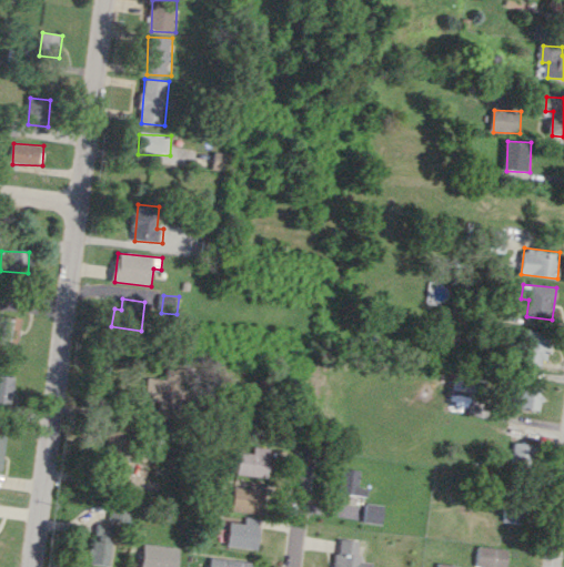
[(0,342),(20,343),(22,317),(0,316),(0,342)]
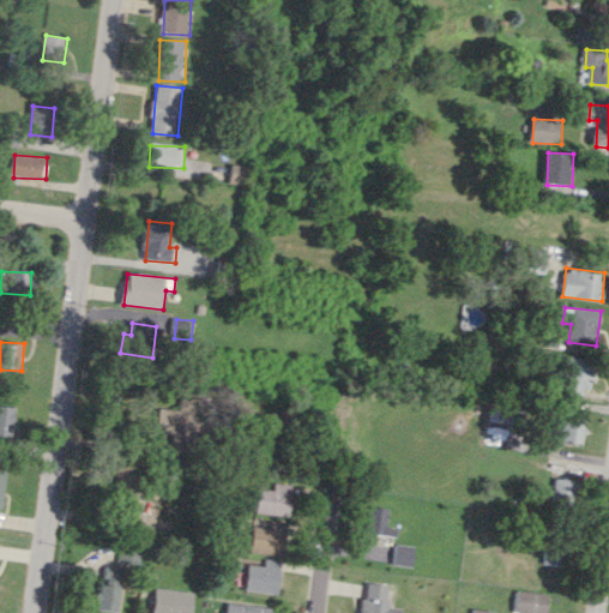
[(561,395),(586,400),(594,361),(567,356),(561,395)]
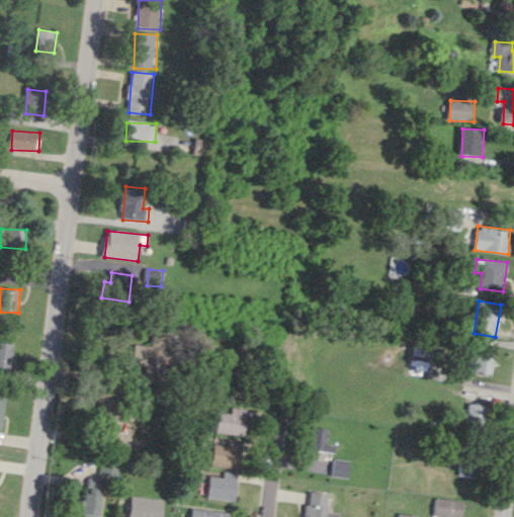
[(135,365),(150,365),(150,371),(164,371),(165,338),(153,338),(153,346),(135,345),(135,365)]
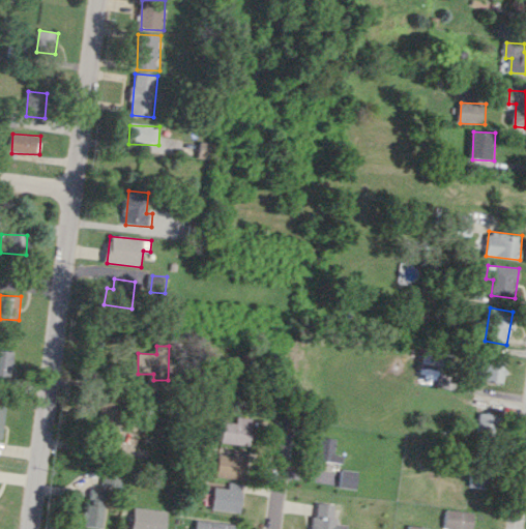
[(13,351),(0,350),(0,376),(12,377),(13,351)]
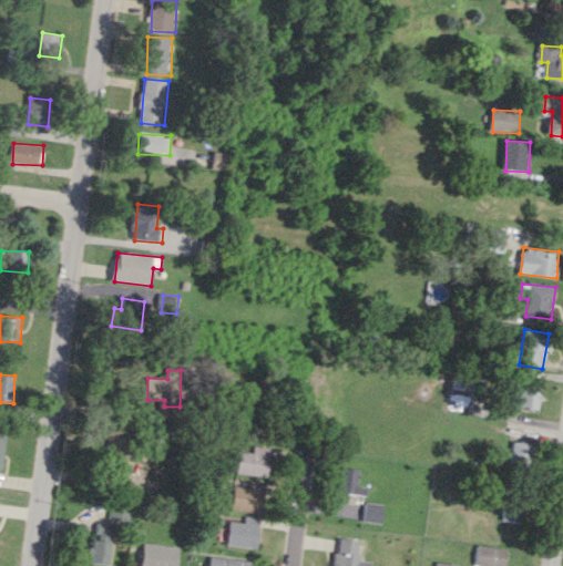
[(512,405),(539,410),(542,388),(522,384),(520,397),(513,397),(512,405)]
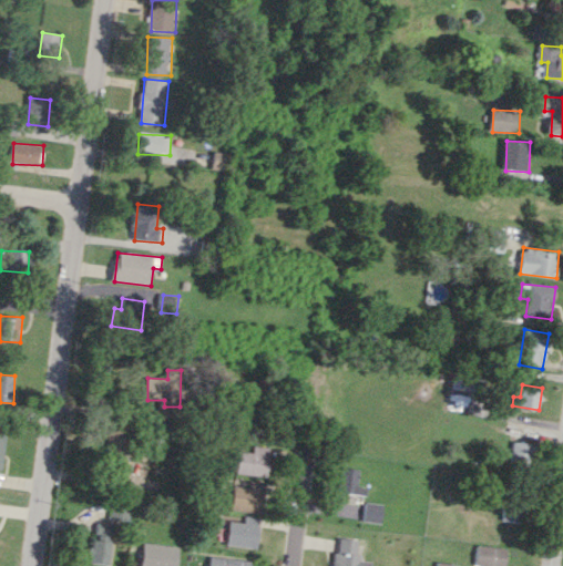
[(510,463),(529,467),(534,446),(515,441),(510,463)]
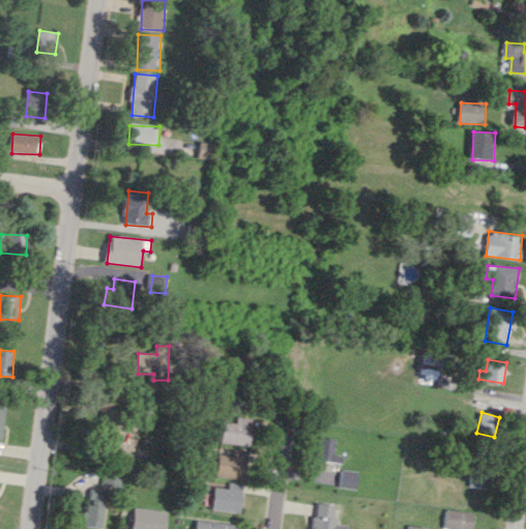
[(253,419),(238,417),(237,424),(224,422),(221,442),(249,446),(253,419)]
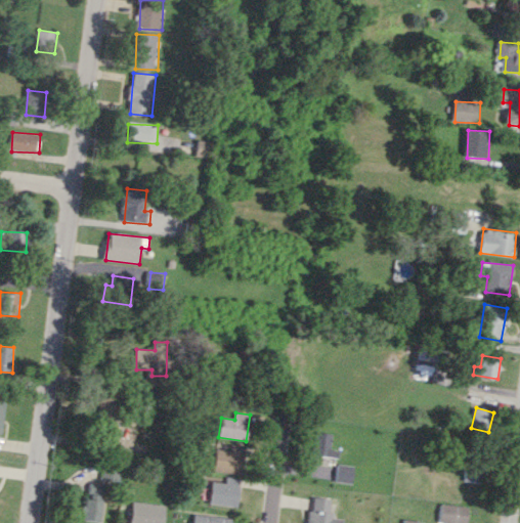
[(313,456),(339,458),(340,450),(332,450),(332,433),(314,433),(313,456)]
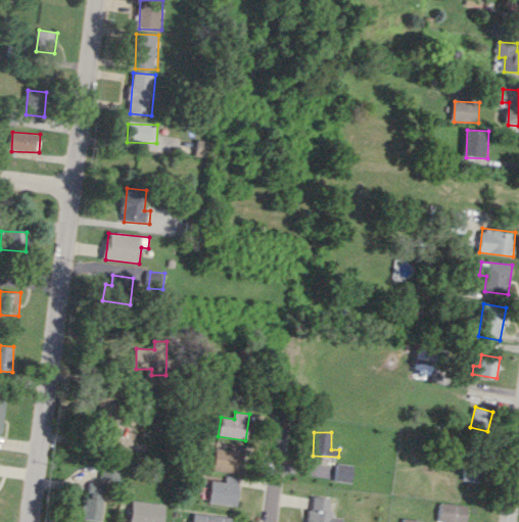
[(216,449),(215,471),(244,473),(246,445),(231,444),(231,449),(216,449)]
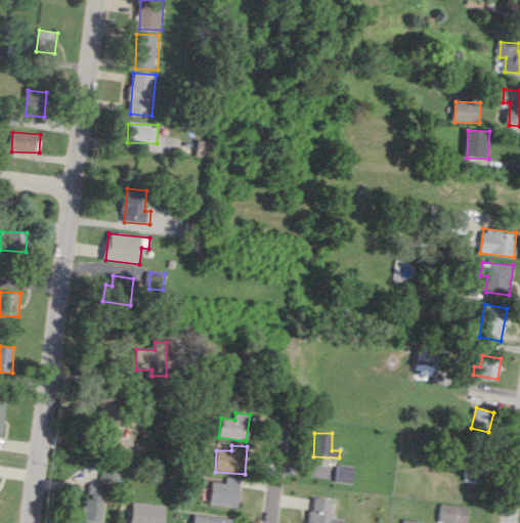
[(338,482),(353,484),(355,466),(339,465),(338,482)]
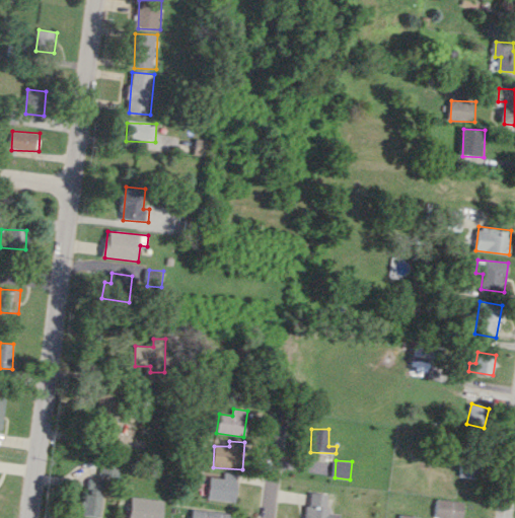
[(102,475),(119,475),(120,462),(103,461),(102,475)]
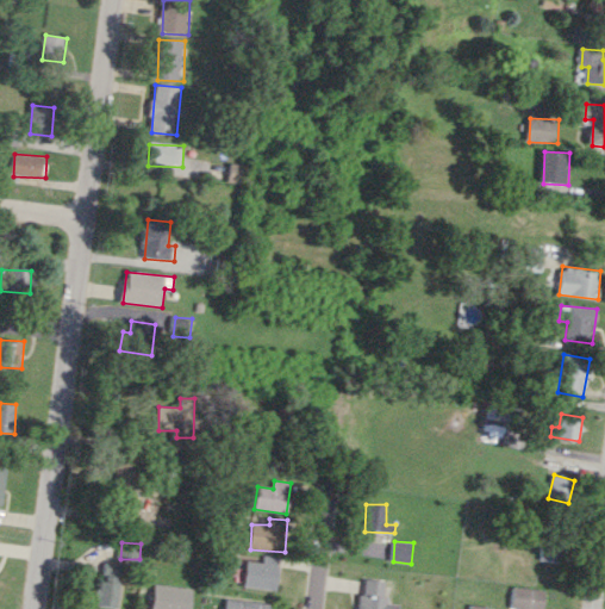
[(542,561),(563,563),(565,544),(543,542),(542,561)]
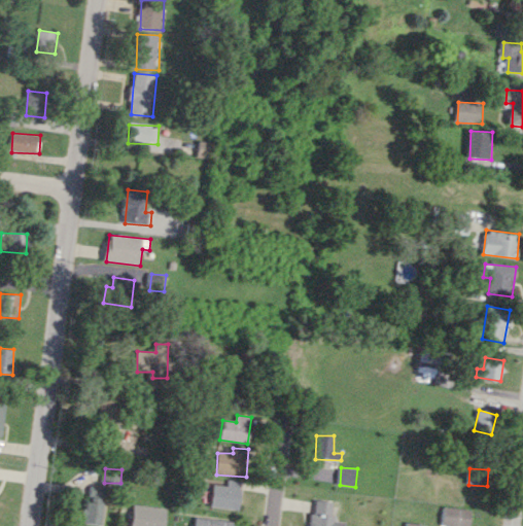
[(212,507),(240,510),(243,482),(229,480),(229,487),(214,485),(212,507)]
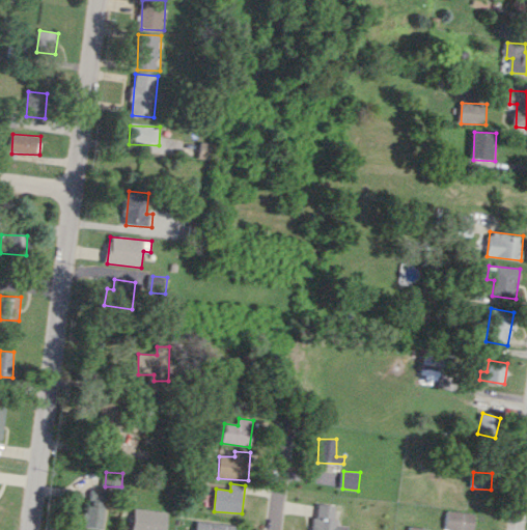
[(85,527),(98,529),(104,529),(109,493),(91,490),(85,527)]
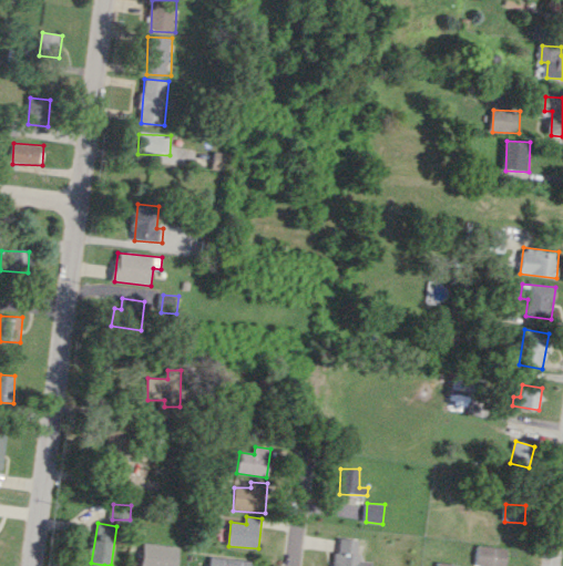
[(371,565),(372,562),(359,561),(361,541),(339,538),(336,565),(371,565)]
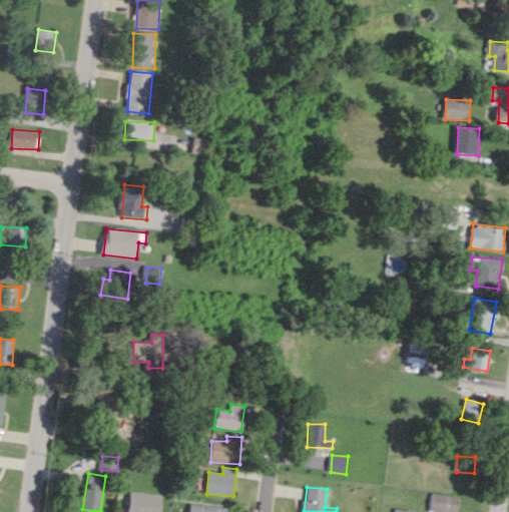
[(160,511),(162,495),(130,492),(128,511),(160,511)]
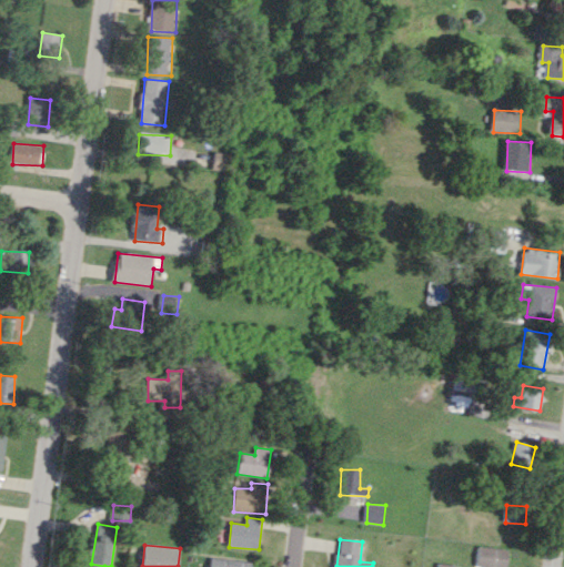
[(506,566),(510,550),(481,547),(477,566),(506,566)]
